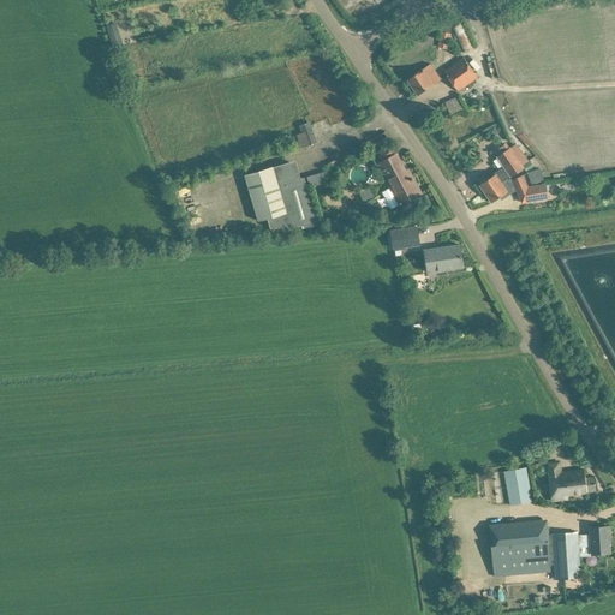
[(117,52),(127,48),(121,27),(109,30),(117,52)]
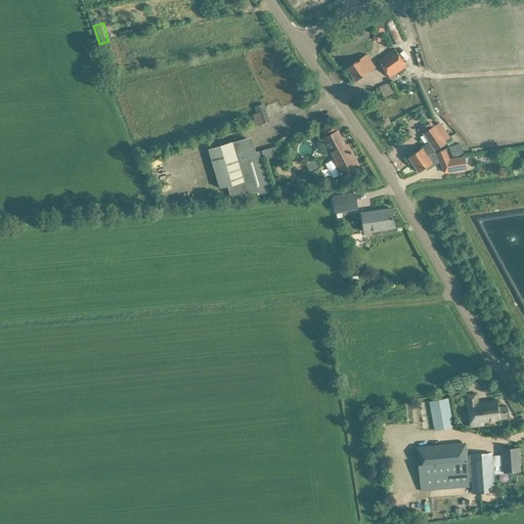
[(397,45),(403,43),(396,24),(390,26),(397,45)]
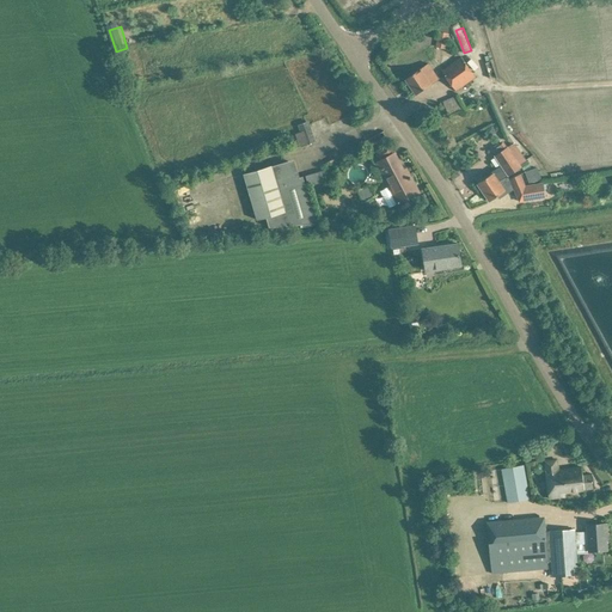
[(435,48),(446,50),(450,35),(439,32),(435,48)]
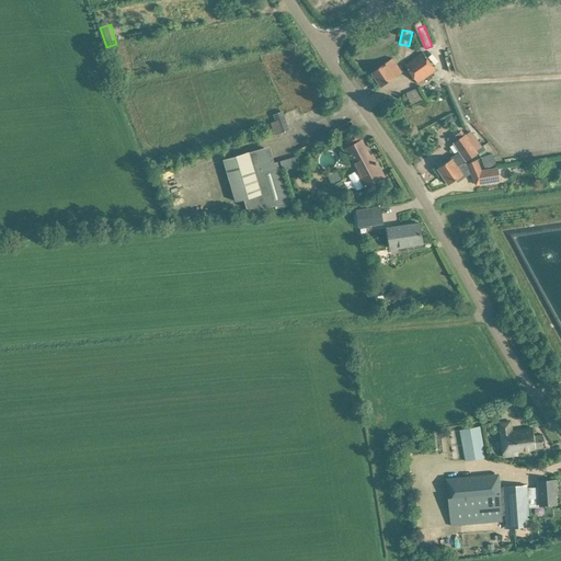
[(423,53),(405,65),(418,83),(436,70),(423,53)]
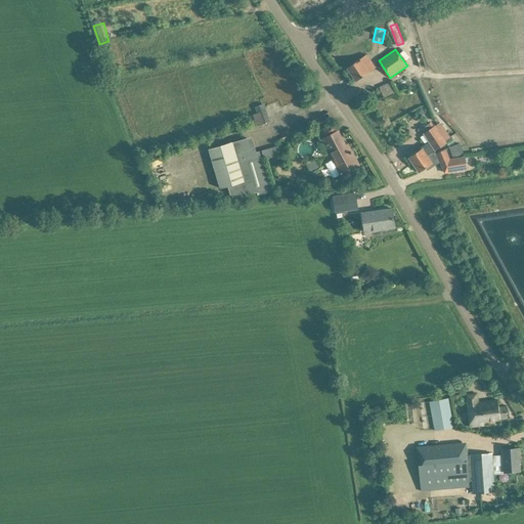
[(366,54),(347,68),(356,81),(376,68),(366,54)]
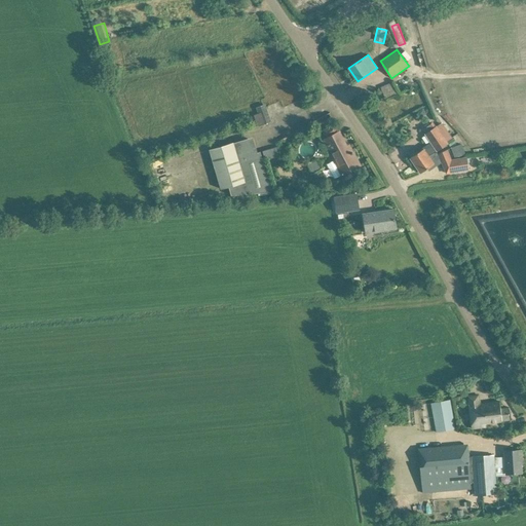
[(396,85),(386,89),(391,100),(401,96),(396,85)]
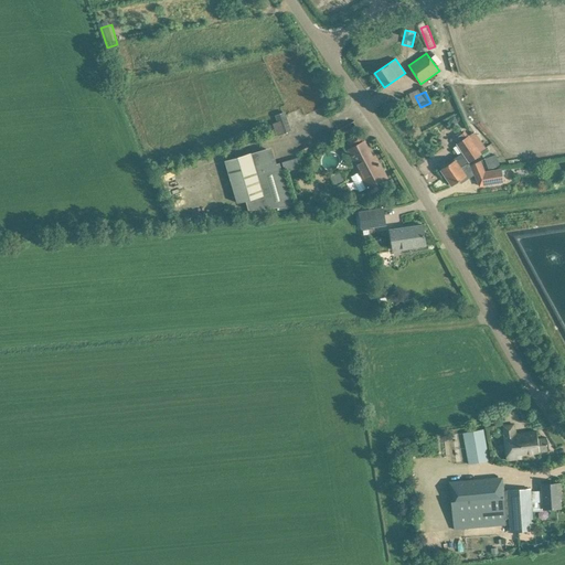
[(289,131),(283,113),(275,115),(278,121),(268,126),(272,137),(277,135),(278,136),(289,131)]
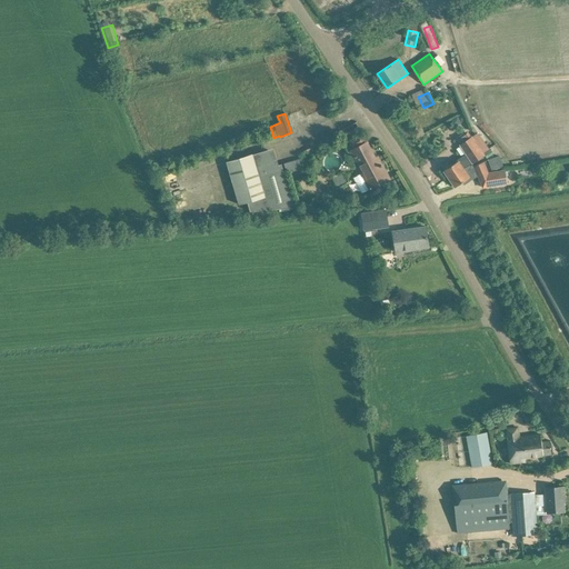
[(455,175),(469,166),(485,156),(471,137),(460,146),(466,153),(457,160),(458,161),(449,167),(447,165),(442,168),(445,170),(443,171),(448,178),(453,173),(455,175)]
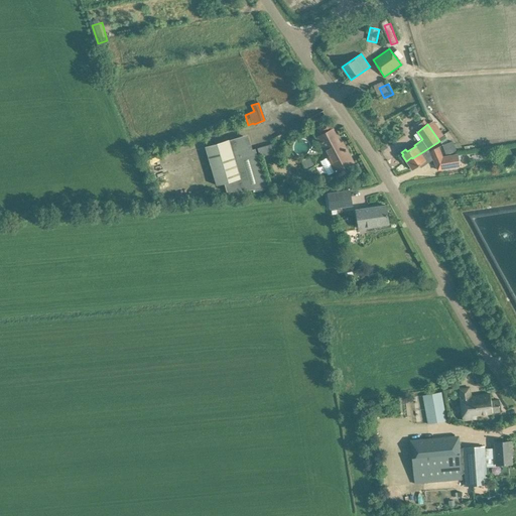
[(333,130),(320,136),(319,137),(326,150),(325,151),(328,157),(320,161),(329,175),(353,162),(346,149),(344,150),(333,130)]
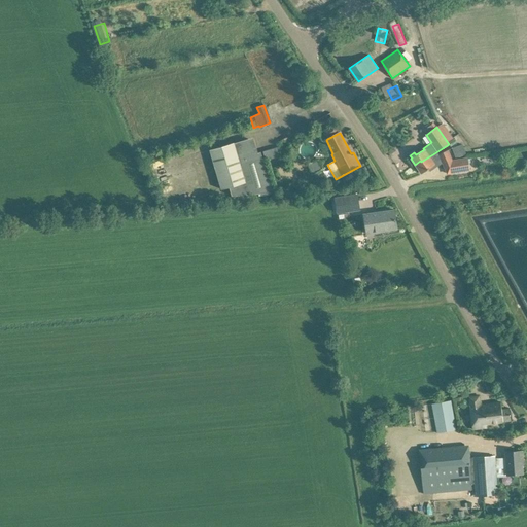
[(234,143),(210,149),(221,189),(230,187),(232,196),(273,192),(260,152),(258,152),(239,159),(234,143)]
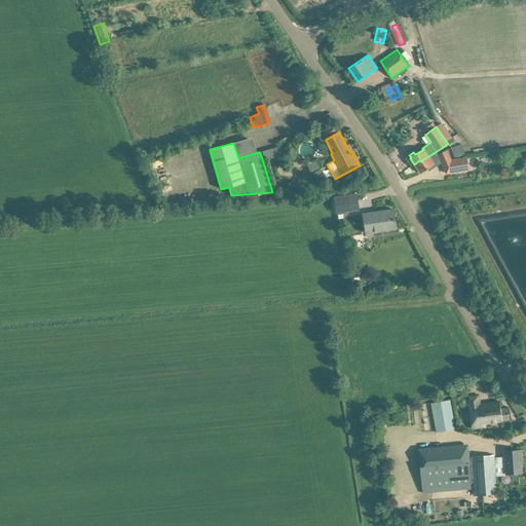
[(265,160),(278,156),(276,147),(262,151),(265,160)]
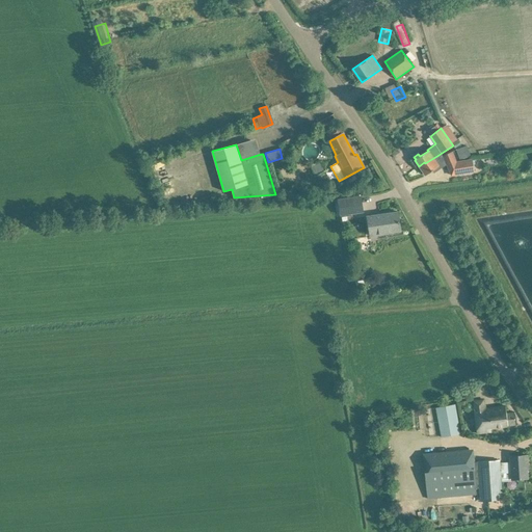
[(474,171),(472,159),(454,162),(451,152),(439,155),(425,163),(424,162),(419,166),(425,176),(432,170),(433,174),(447,164),(452,176),(474,171)]
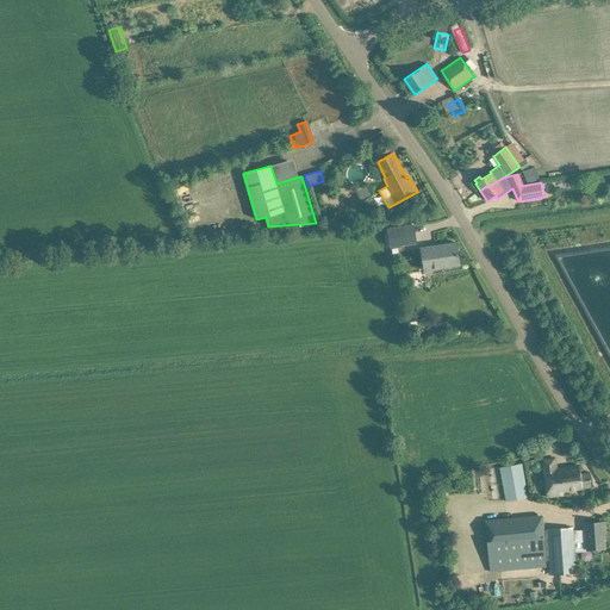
[(358,192),(362,200),(373,195),(368,186),(358,192)]
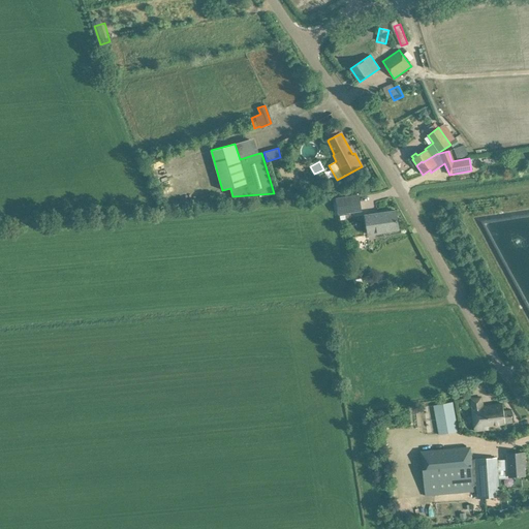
[(359,196),(337,199),(339,214),(361,211),(359,196)]
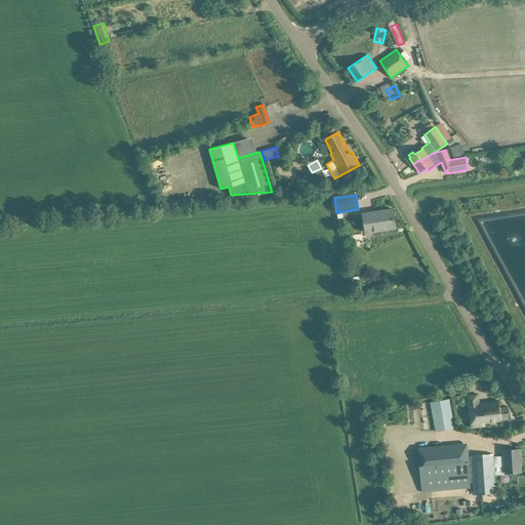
[(393,209),(363,213),(366,233),(396,228),(393,209)]
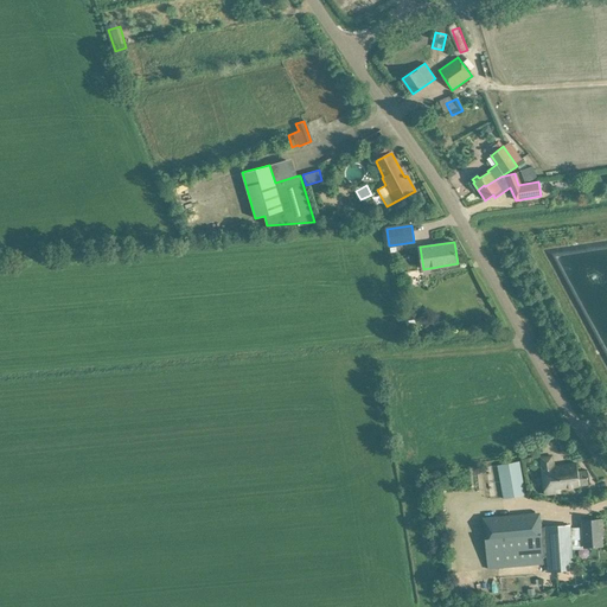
[(414,320),(406,321),(407,330),(416,327),(414,320)]
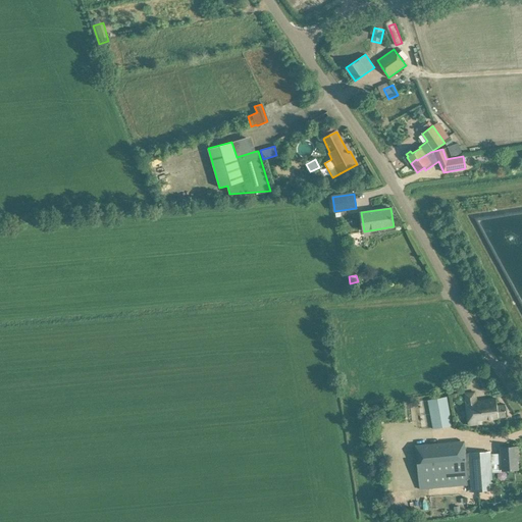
[(497,399),(476,402),(475,393),(464,394),(468,425),(482,423),(481,420),(506,416),(505,404),(497,406),(497,399)]
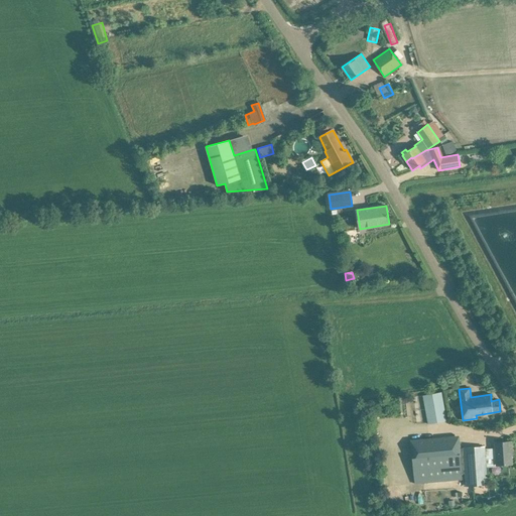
[(441,392),(423,395),(428,424),(446,421),(441,392)]
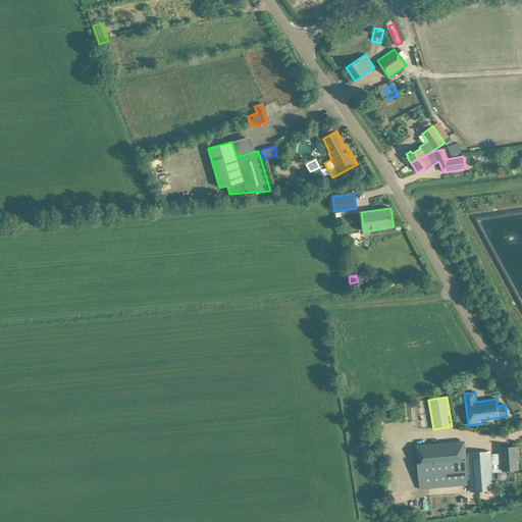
[(416,446),(417,469),(419,488),(467,484),(466,466),(469,465),(471,491),(492,489),(490,463),(501,462),(502,470),(518,469),(517,461),(516,461),(516,457),(518,457),(518,447),(501,448),(501,454),(490,454),(490,452),(465,454),(465,449),(461,449),(461,441),(416,446)]
